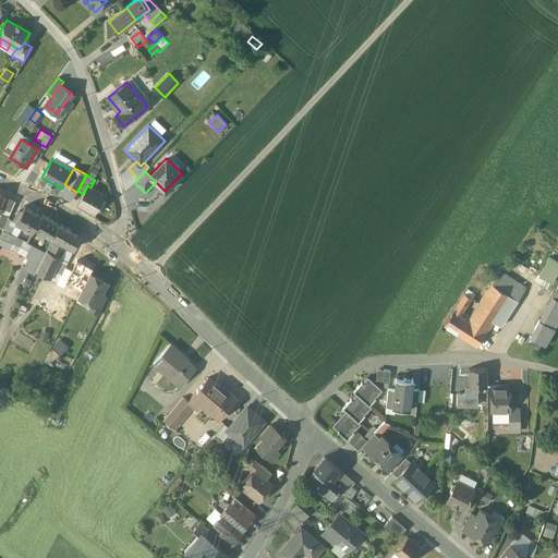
[(91,187),(87,185),(83,194),(77,204),(95,214),(105,195),(91,187)]
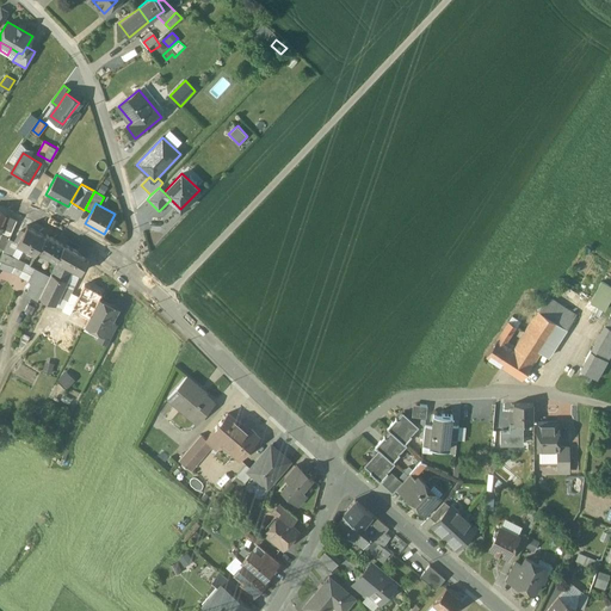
[(8,217),(4,229),(11,233),(17,221),(8,217)]
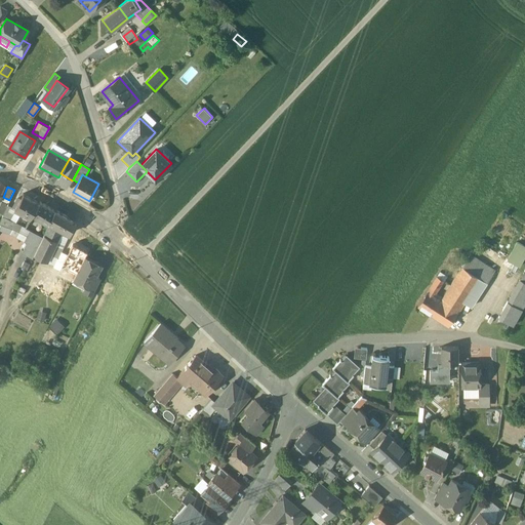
[(40,202),(24,195),(21,201),(17,199),(15,204),(17,205),(14,211),(31,219),(33,215),(40,202)]
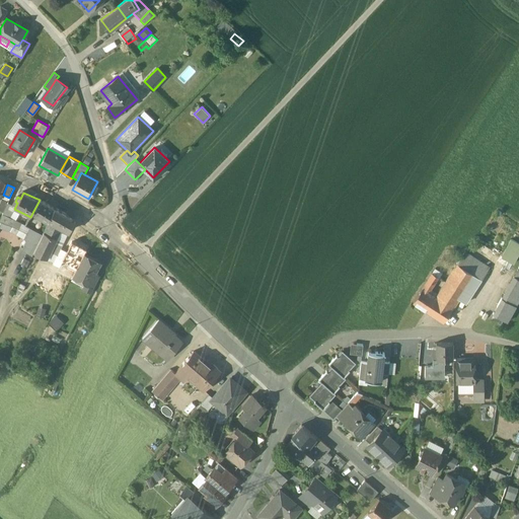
[(54,210),(40,200),(32,213),(45,221),(48,223),(49,222),(54,210)]
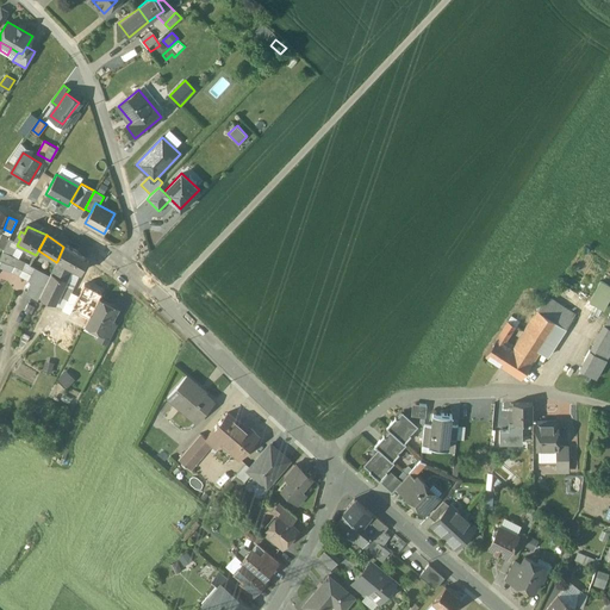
[(88,257),(64,244),(63,247),(57,261),(60,262),(73,267),(81,271),(88,257)]
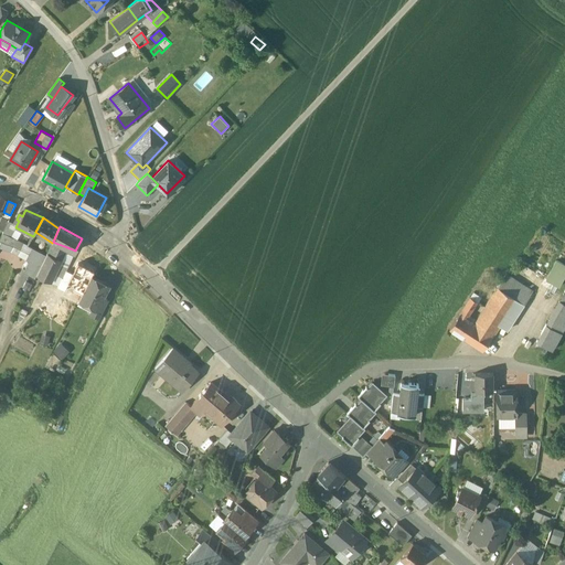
[(0,243),(0,248),(12,253),(17,242),(18,240),(3,234),(0,243)]
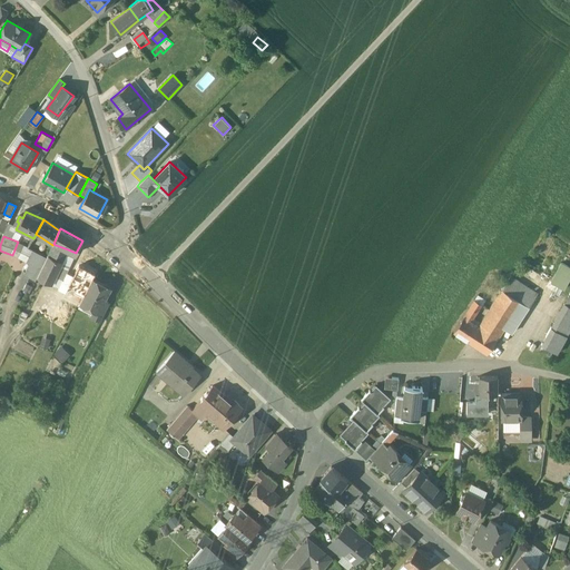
[(42,246),(39,255),(46,258),(52,245),(49,243),(47,247),(42,246)]
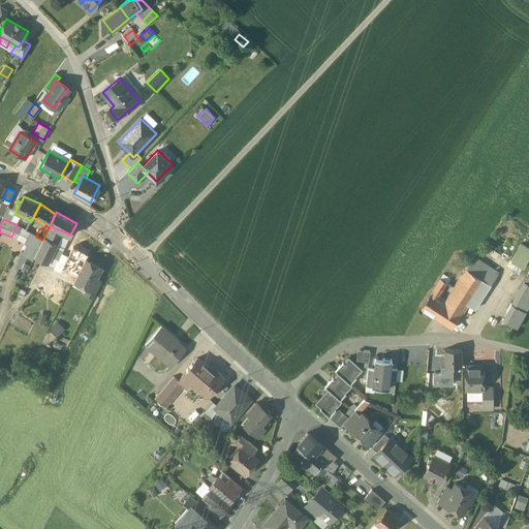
[(29,232),(16,226),(11,237),(24,245),(29,232)]
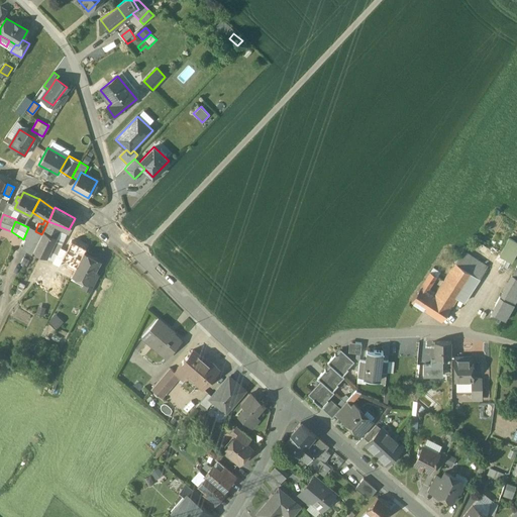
[(62,226),(50,222),(44,233),(56,238),(62,226)]
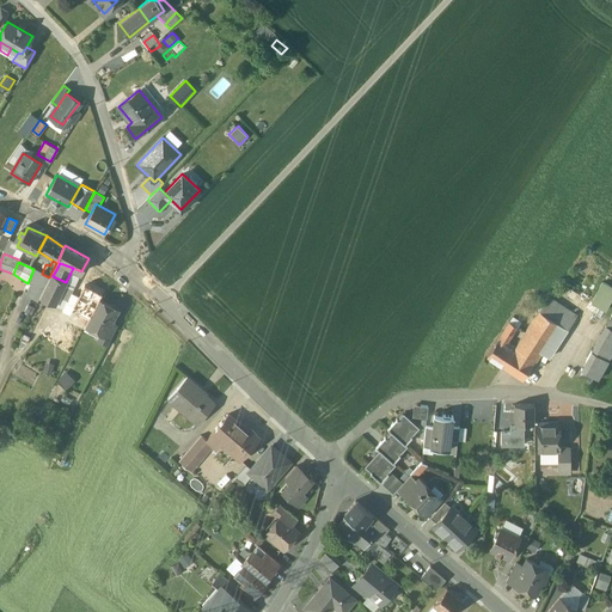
[(42,274),(34,269),(28,283),(36,287),(43,292),(49,277),(42,274)]
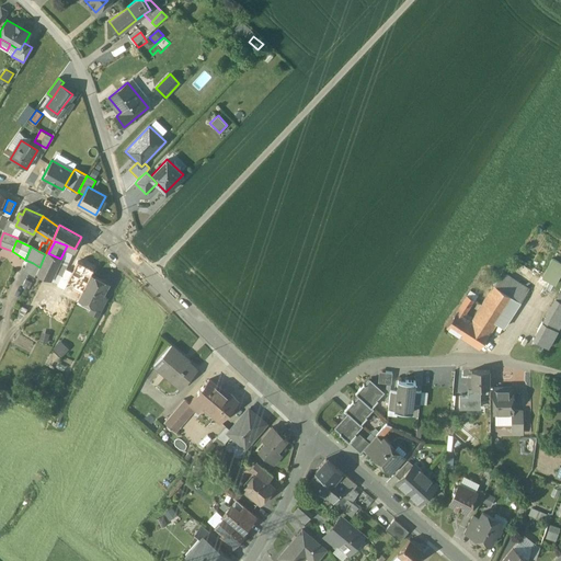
[(48,253),(41,271),(50,275),(53,276),(60,259),(48,253)]
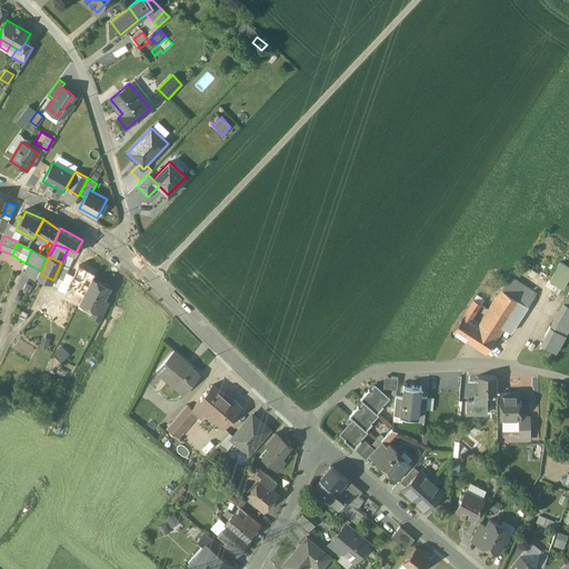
[(563,289),(568,277),(568,265),(559,260),(549,281),(563,289)]
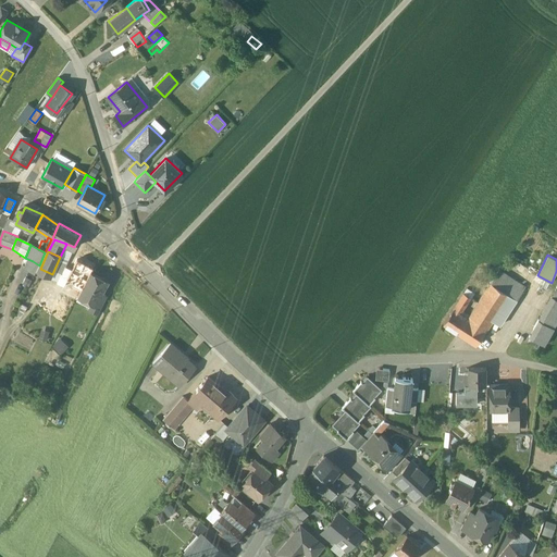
[(72,286),(81,292),(89,273),(94,267),(77,259),(67,279),(74,283),(72,286)]
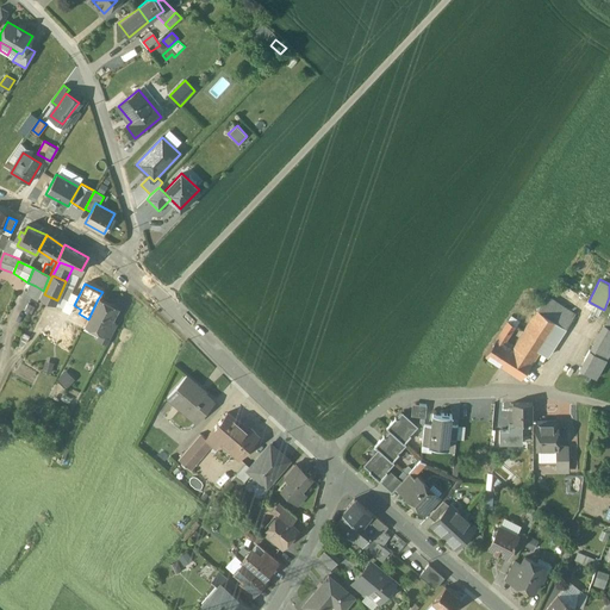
[(43,291),(36,286),(32,291),(41,296),(43,291)]
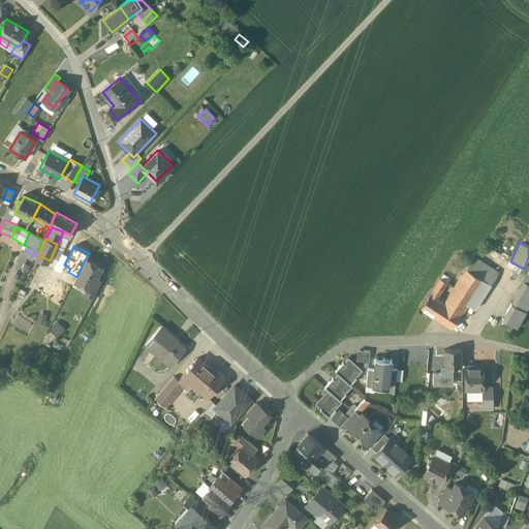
[(48,259),(38,255),(35,260),(43,265),(48,259)]
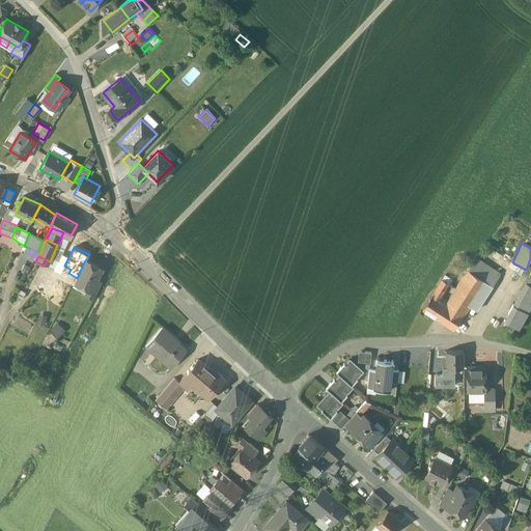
[(500,274),(475,257),(468,270),(484,281),(493,286),(500,274)]
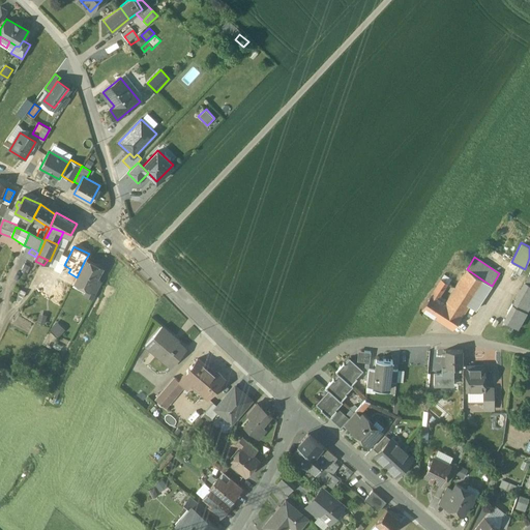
[(101,268),(85,260),(77,277),(74,283),(86,290),(90,292),(96,280),(101,268)]
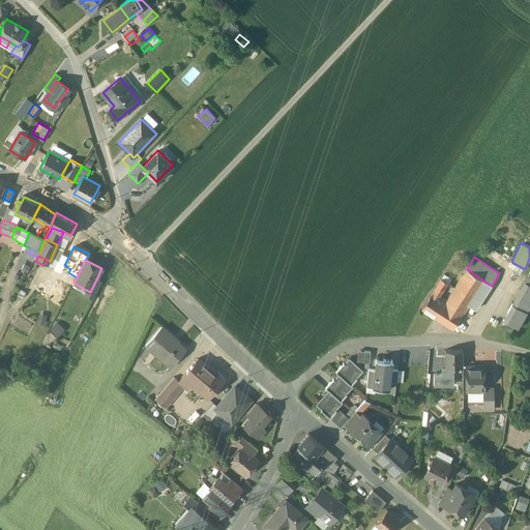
[(467,269),(444,302),(447,304),(438,319),(452,328),(468,304),(483,281),(467,269)]
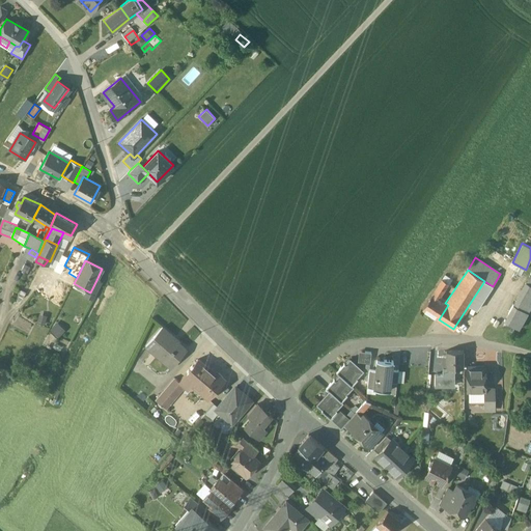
[(442,279),(431,295),(439,299),(448,283),(442,279)]
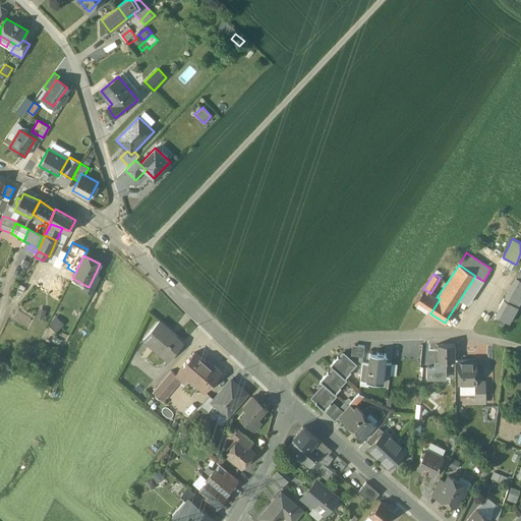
[(95,275),(89,287),(84,285),(82,290),(92,294),(100,278),(95,275)]
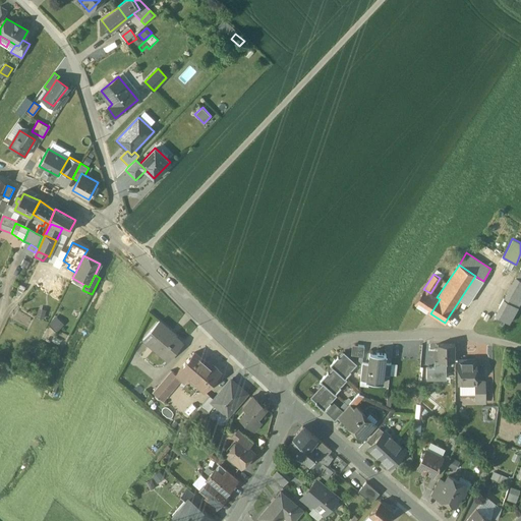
[(475,276),(460,299),(468,304),(483,281),(475,276)]
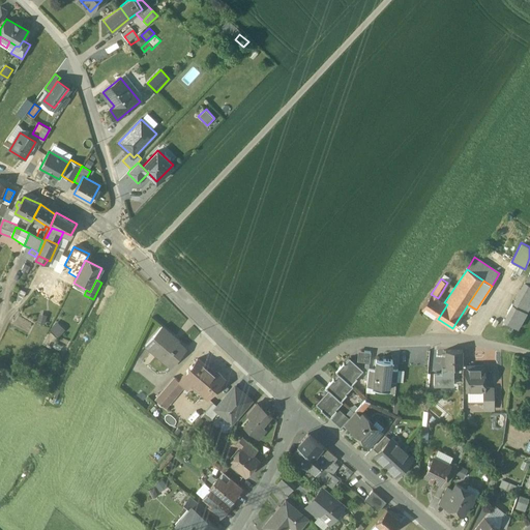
[(529,285),(525,282),(512,304),(527,312),(529,305),(529,285)]
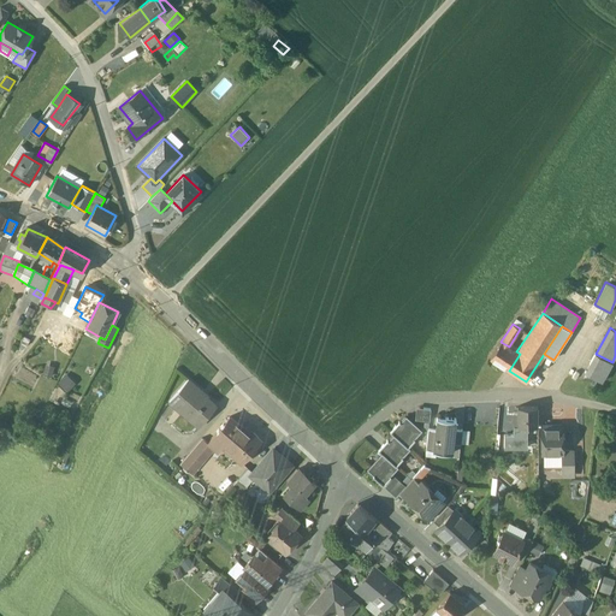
[(501,342),(490,357),(509,371),(520,354),(516,351),(509,347),(501,342)]
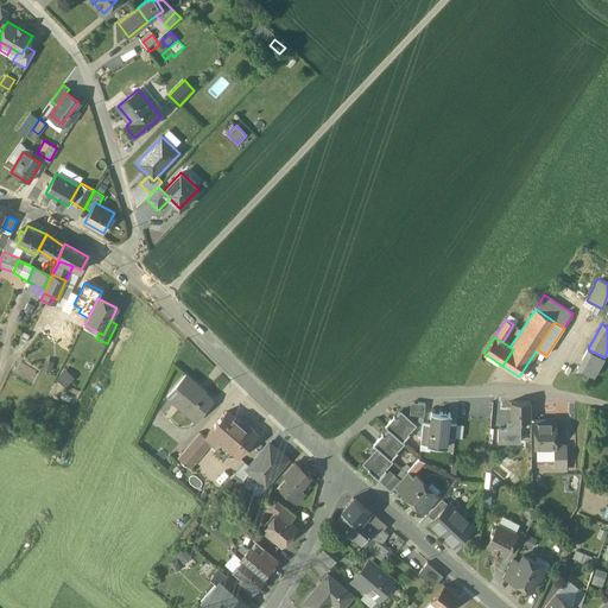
[(605,358),(588,349),(577,368),(589,374),(594,377),(605,358)]
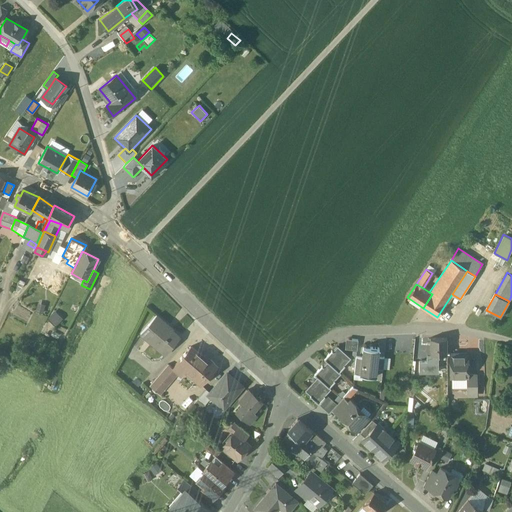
[(496,315),(486,310),(483,315),(493,321),(496,315)]
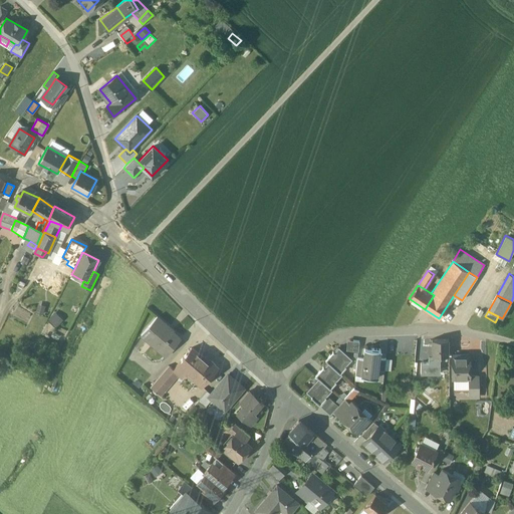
[(55,312),(49,319),(57,327),(63,320),(55,312)]
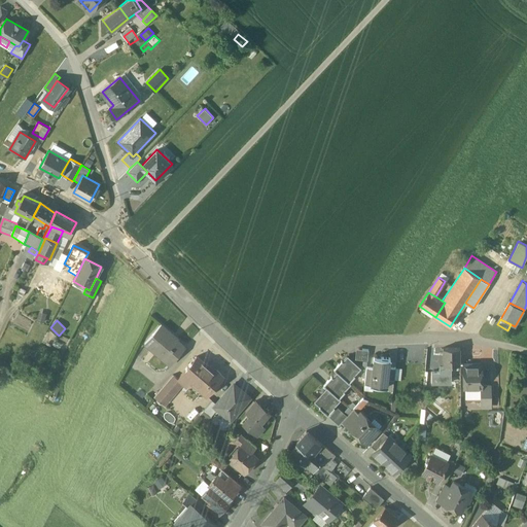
[(174,336),(161,324),(144,344),(170,365),(185,348),(173,337),(174,336)]
